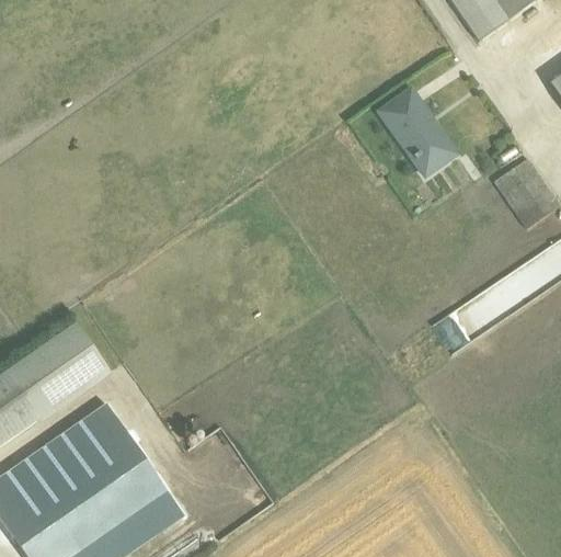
[(450,0),(479,41),(538,0),(450,0)]
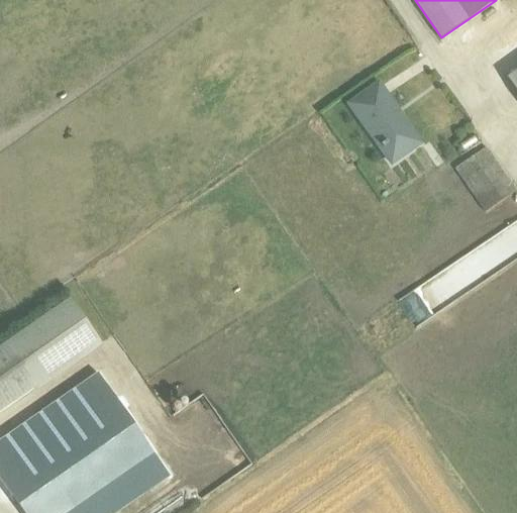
[(379,82),(348,104),(391,163),(421,141),(379,82)]
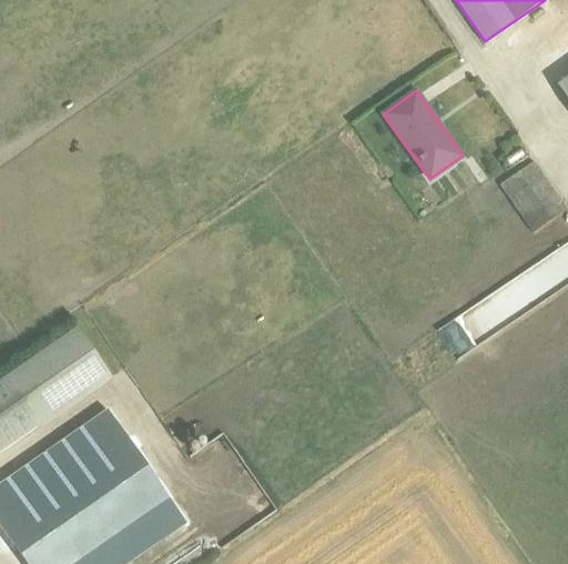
[(535,159),(500,183),(534,231),(567,208),(535,159)]
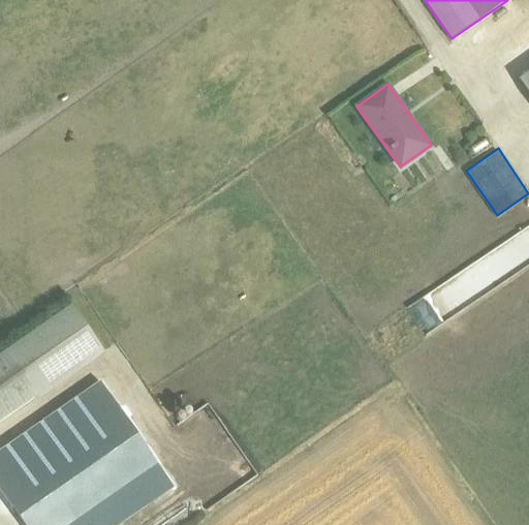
[(0,420),(36,395),(38,399),(105,351),(72,304),(0,352),(0,420)]
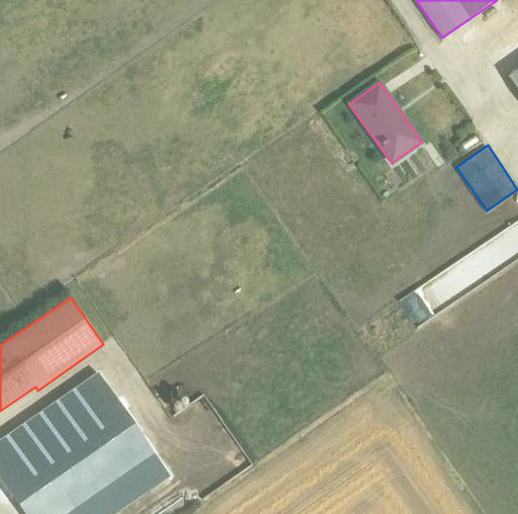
[(98,370),(0,438),(0,477),(25,513),(113,513),(170,475),(98,370)]
